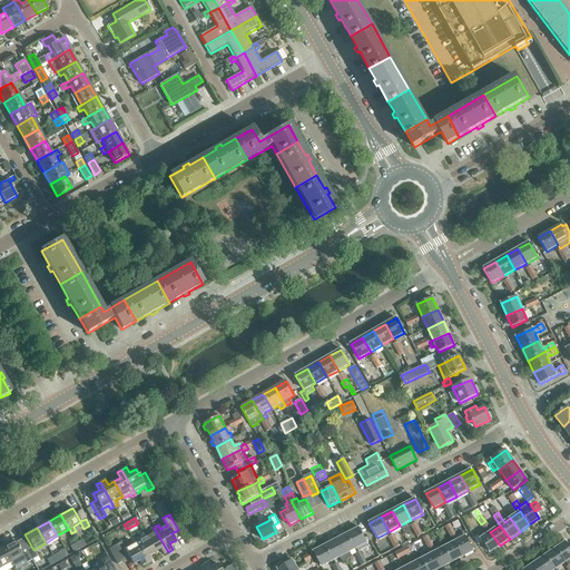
[(151,533),(146,537),(155,552),(160,549),(164,554),(168,552),(154,528),(149,530),(151,533)]
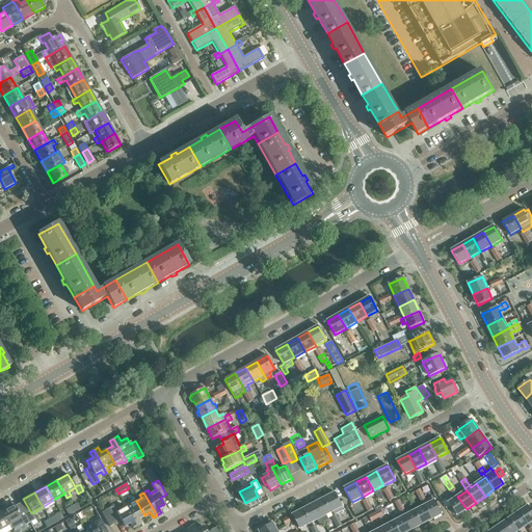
[(336,493),(324,498),(331,512),(343,507),(336,493)]
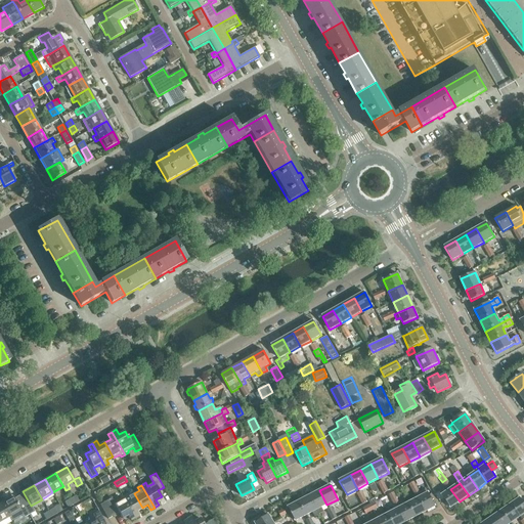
[(425,512),(435,507),(428,492),(424,495),(423,492),(420,492),(419,492),(416,487),(411,489),(415,494),(417,493),(419,497),(418,498),(425,512)]
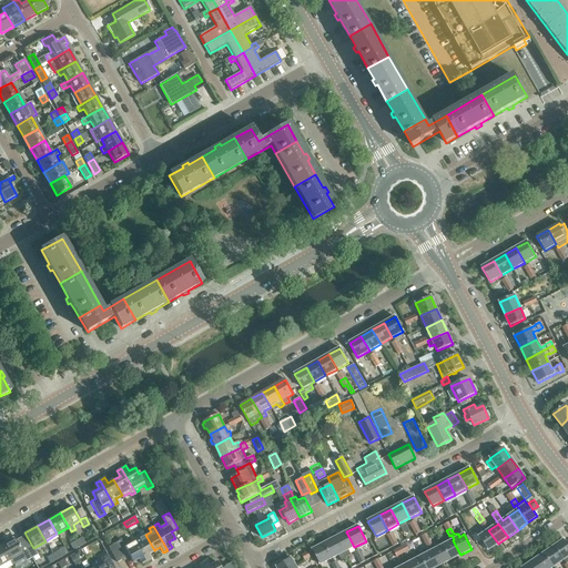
[(498,544),(488,530),(478,537),(488,550),(498,544)]
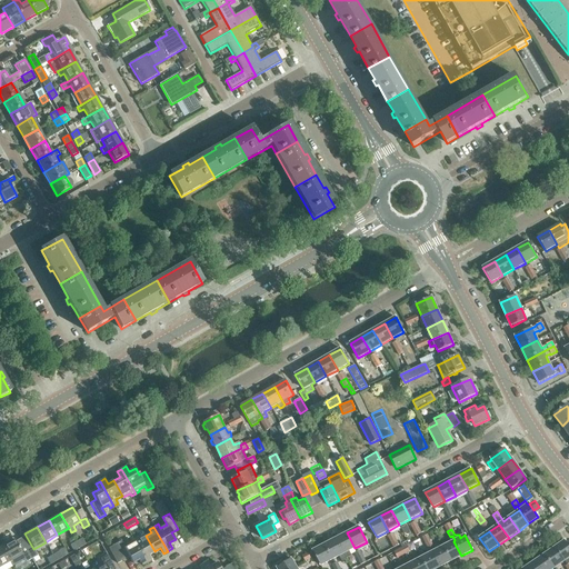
[(347,532),(336,539),(346,559),(351,556),(349,551),(355,548),(347,532)]
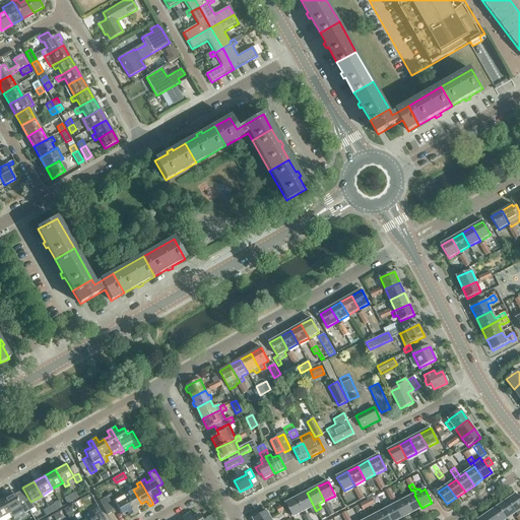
[(141,504),(133,490),(127,494),(125,490),(121,492),(134,515),(138,512),(135,507),(141,504)]
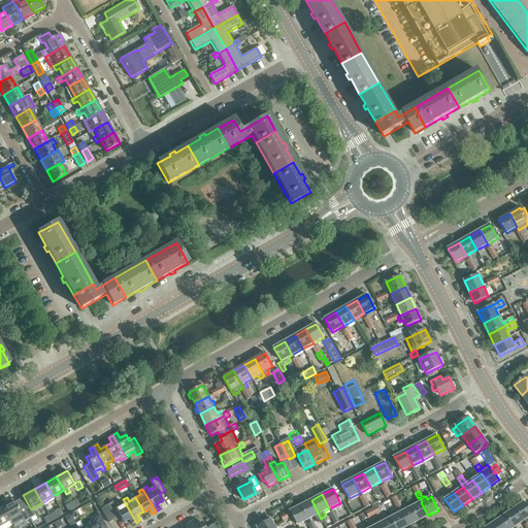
[(73,508),(79,505),(76,499),(70,503),(73,508)]
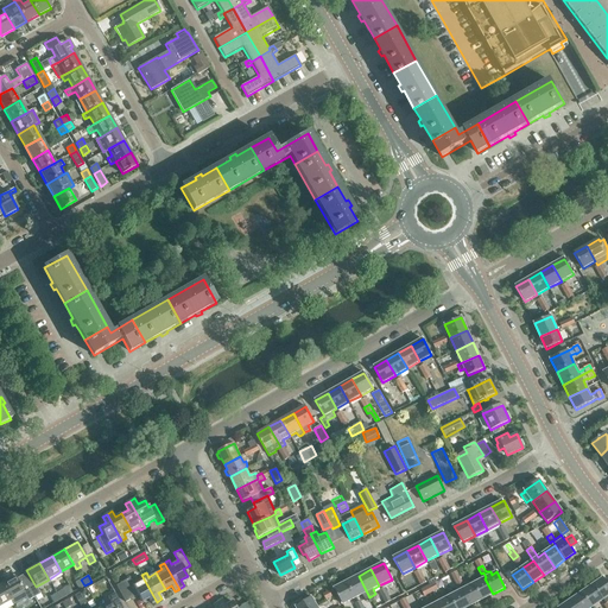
[(132,599),(138,595),(141,602),(149,599),(152,605),(157,602),(141,575),(131,582),(128,578),(122,582),(131,597),(132,599)]
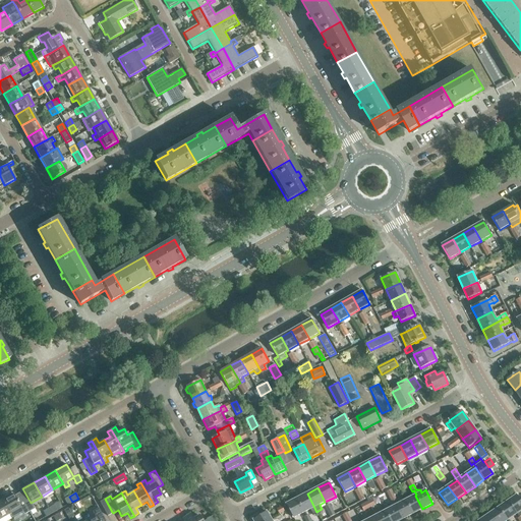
[(307,494),(297,499),(304,513),(310,510),(313,516),(317,514),(316,512),(307,494)]
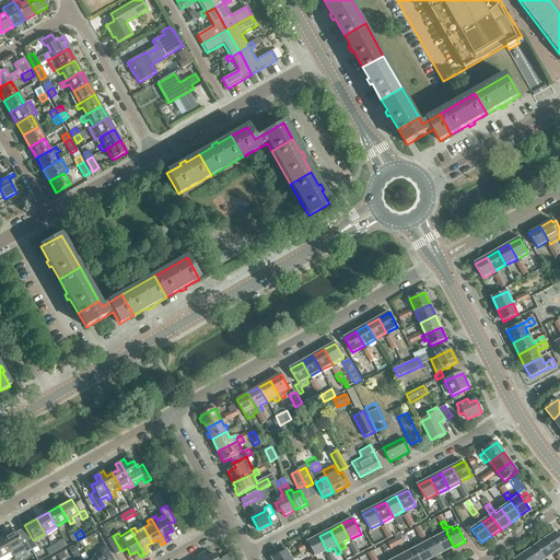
[(13,532),(2,538),(10,552),(22,546),(13,532)]
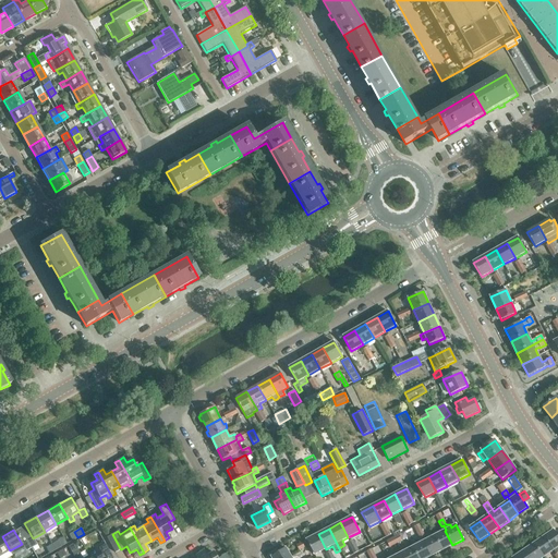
[(452,545),(445,531),(434,536),(441,550),(452,545)]
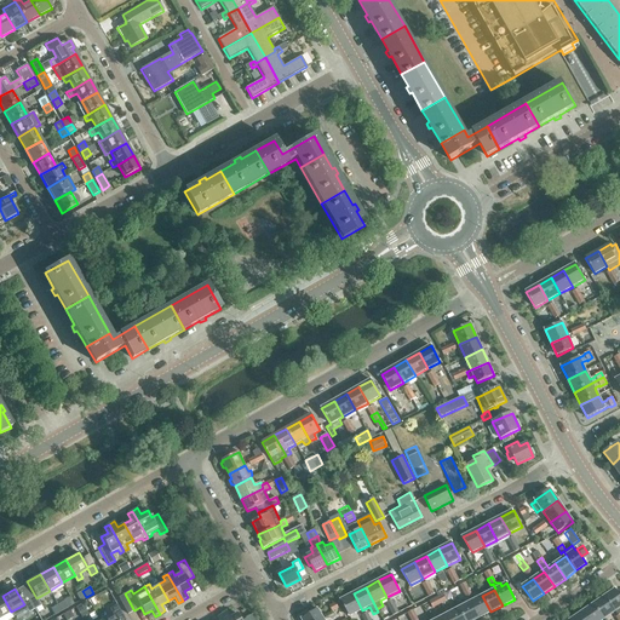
[(616,619),(619,619),(619,596),(615,590),(604,597),(614,612),(618,616),(615,618),(616,619)]
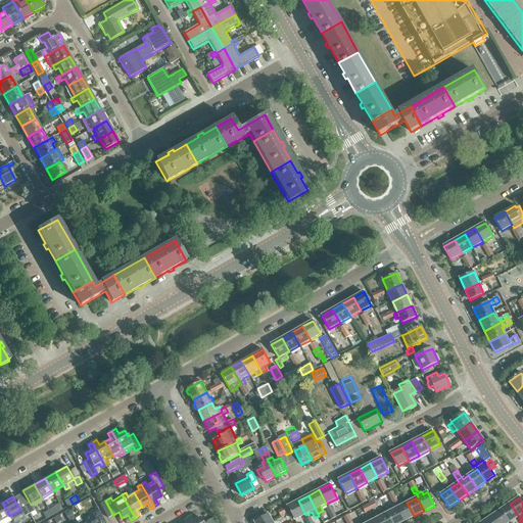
[(67,507),(73,504),(69,498),(64,502),(67,507)]
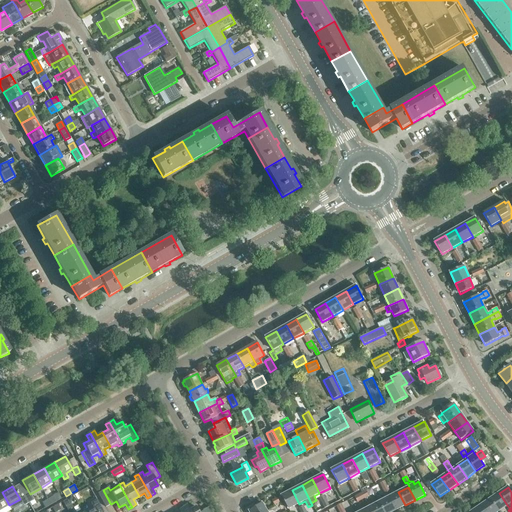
[(103,490),(97,493),(105,506),(110,503),(103,490)]
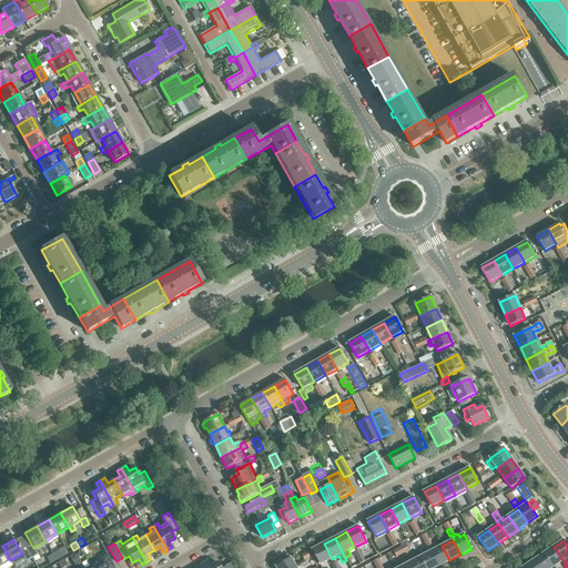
[(324,544),(312,550),(320,565),(332,559),(324,544)]
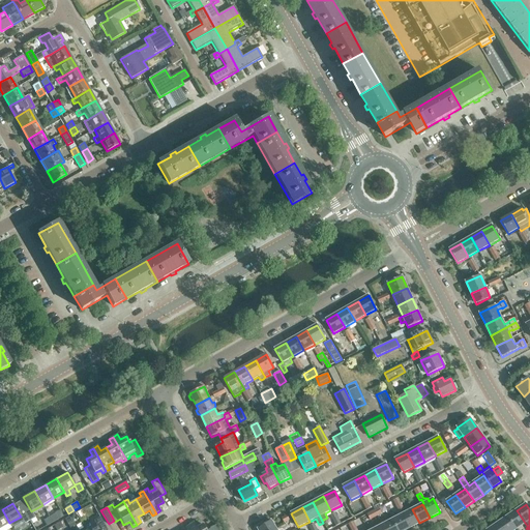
[(0,510),(0,528),(9,523),(2,509),(0,510)]
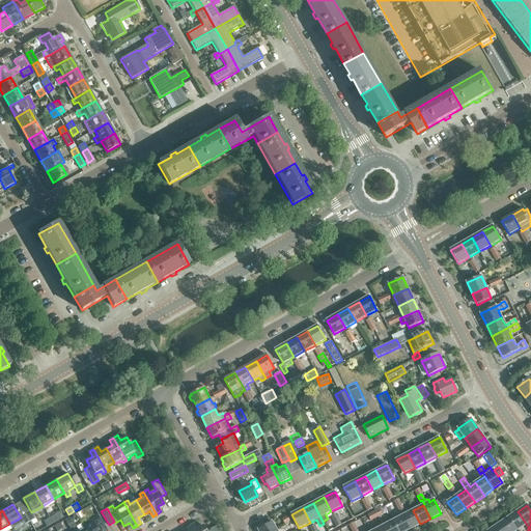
[(413,510),(403,515),(410,529),(420,524),(413,510)]
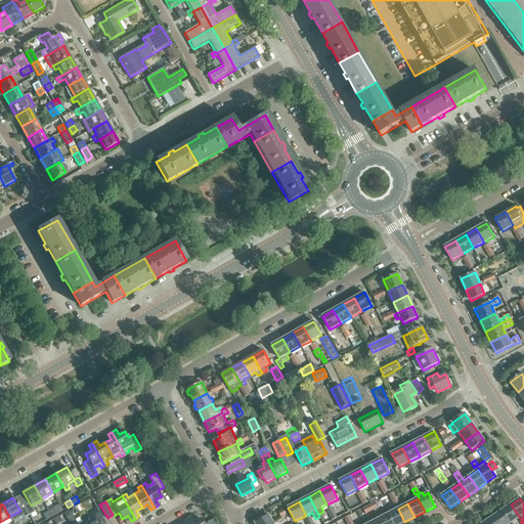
[(510,523),(519,517),(511,505),(501,511),(510,523)]
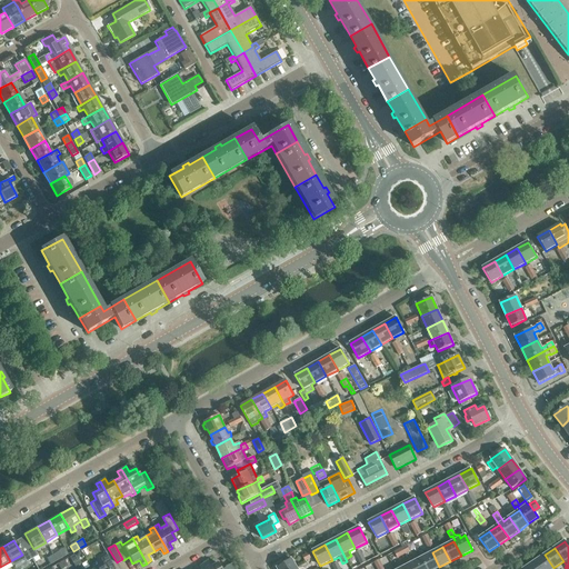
[(56,561),(62,558),(59,551),(52,556),(56,561)]
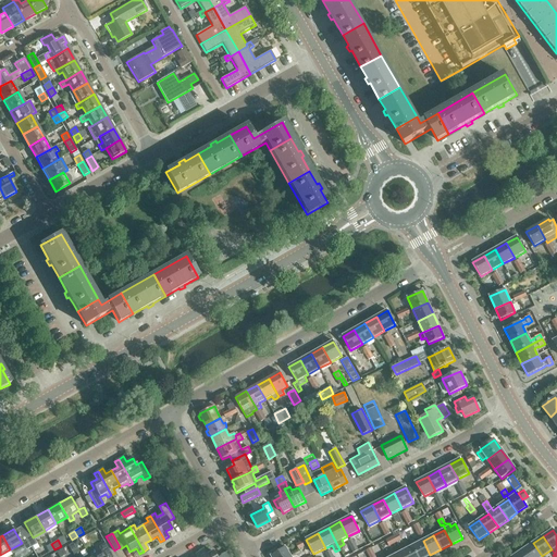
[(423,541),(412,546),(417,556),(425,556),(430,555),(423,541)]
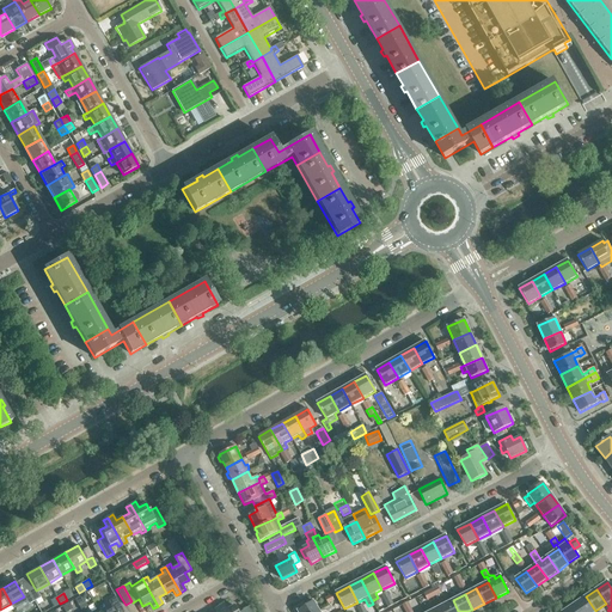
[(81,595),(74,599),(78,606),(85,603),(81,595)]
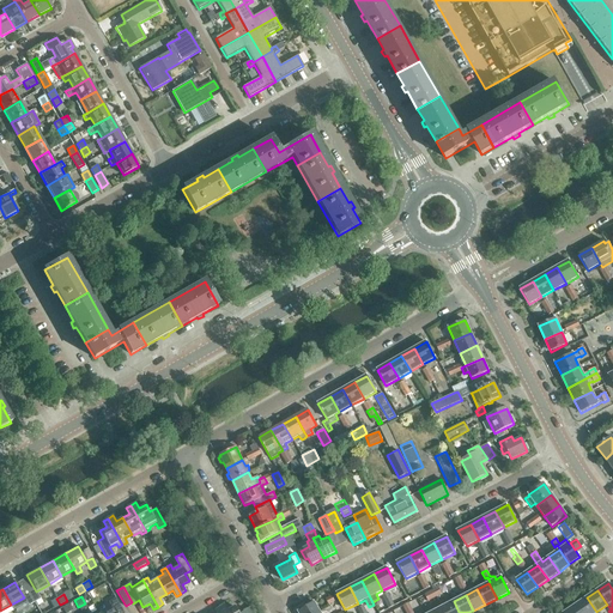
[(587,598),(576,605),(581,612),(595,612),(596,612),(587,598)]
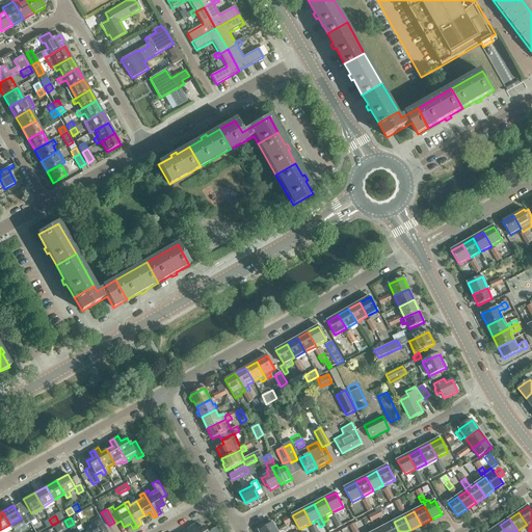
[(34,531),(38,531),(42,531),(34,520),(29,523),(34,531)]
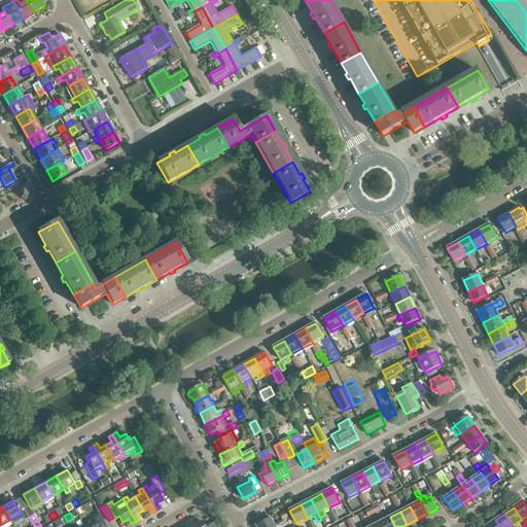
[(46,523),(51,520),(48,515),(43,518),(46,523)]
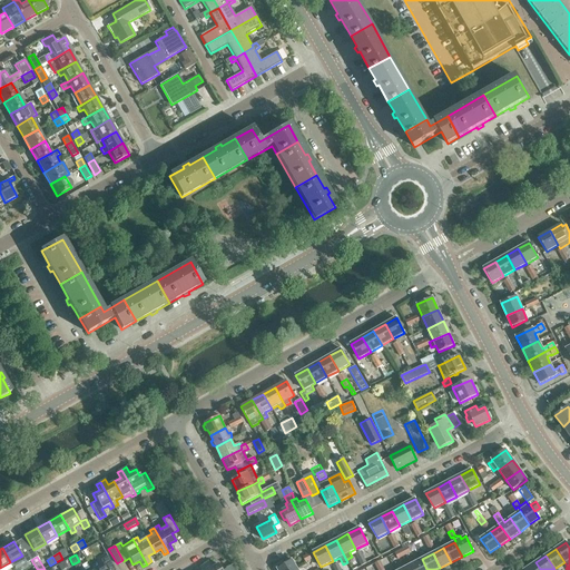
[(115,569),(107,557),(100,560),(104,564),(94,569),(115,569)]
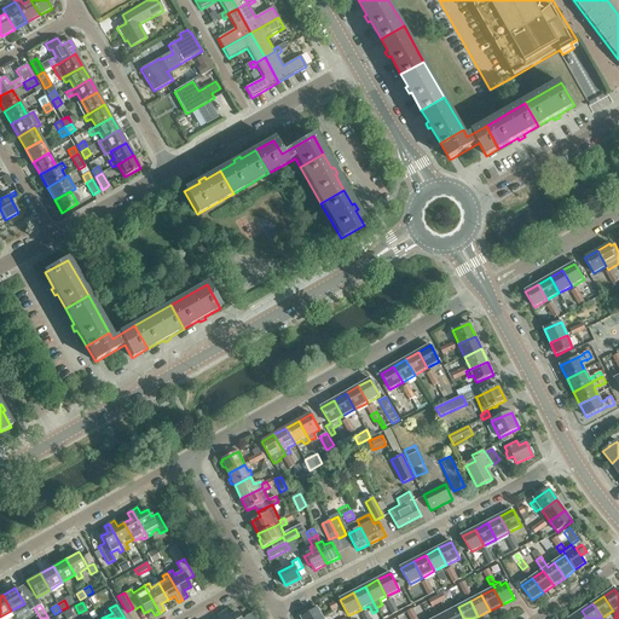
[(446,613),(443,615),(445,618),(463,618),(458,607),(446,613)]
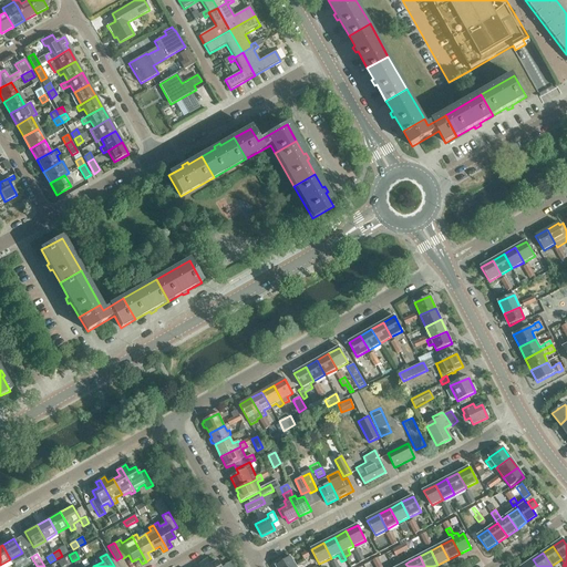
[(29,566),(37,566),(31,557),(26,560),(29,566)]
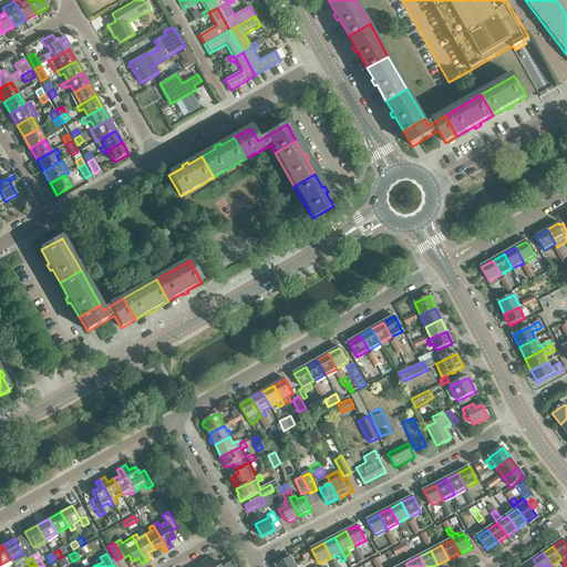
[(276,566),(296,566),(290,557),(276,566)]
